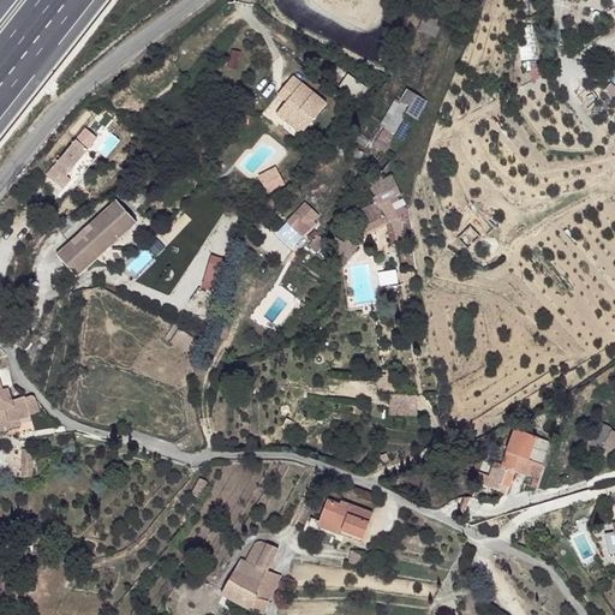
[(293,77),(282,89),(292,96),(286,105),(275,118),(285,126),(290,120),(305,131),(327,102),(293,77)]
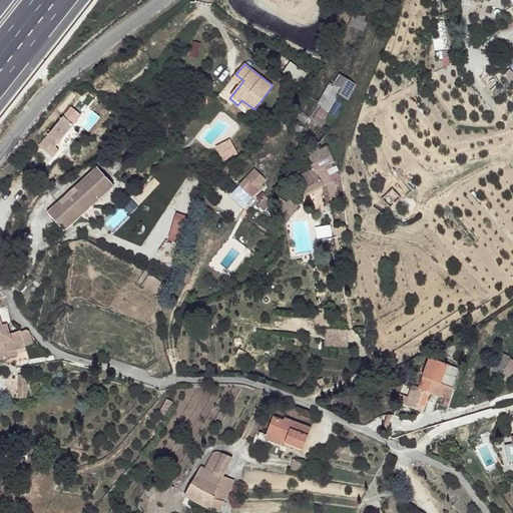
[(348,78),(338,72),(333,81),(343,87),(348,78)]
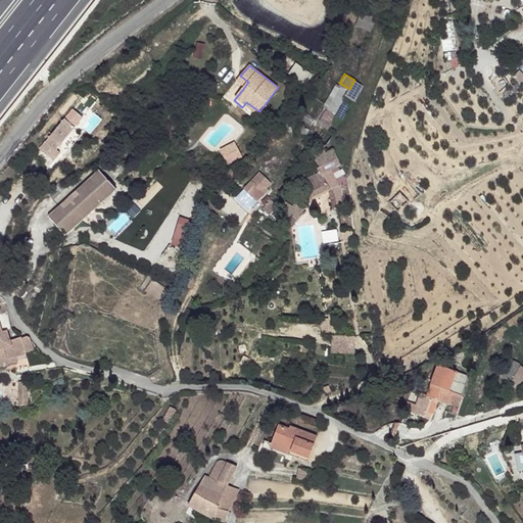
[(240,76),(235,82),(243,89),(248,82),(240,76)]
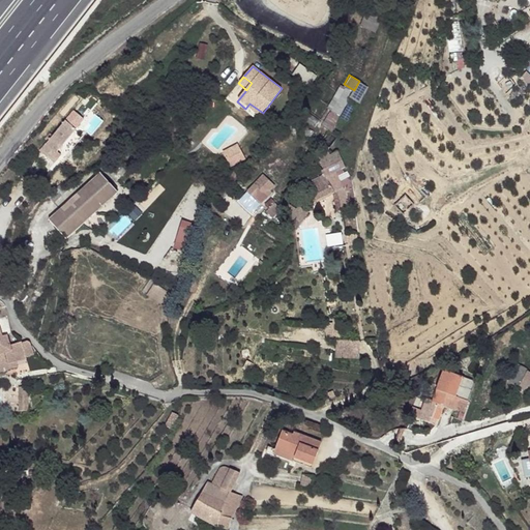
[(365,84),(359,81),(354,90),(352,95),(357,99),(365,84)]
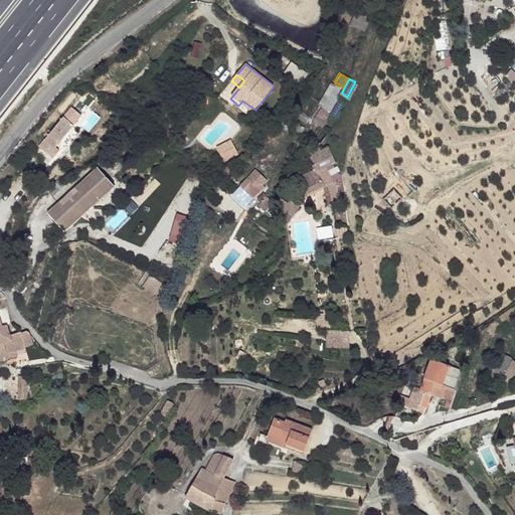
[(344,88),(334,81),(314,122),(323,127),(342,93),(344,88)]
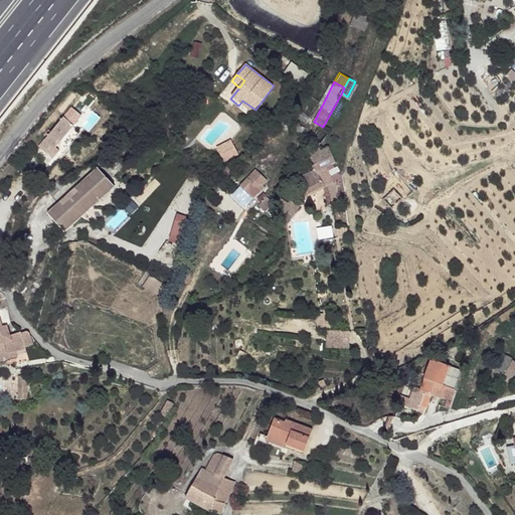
[(255,110),(242,101),(238,106),(251,115),(255,110)]
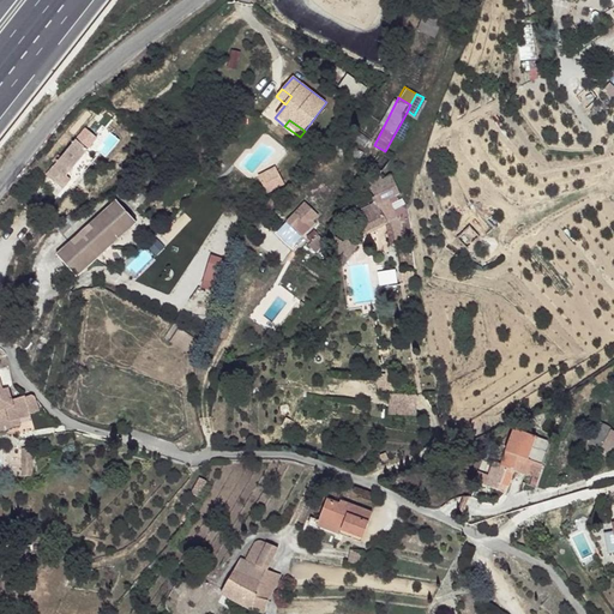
[(73,139),(59,155),(71,166),(85,149),(80,145),(73,139)]
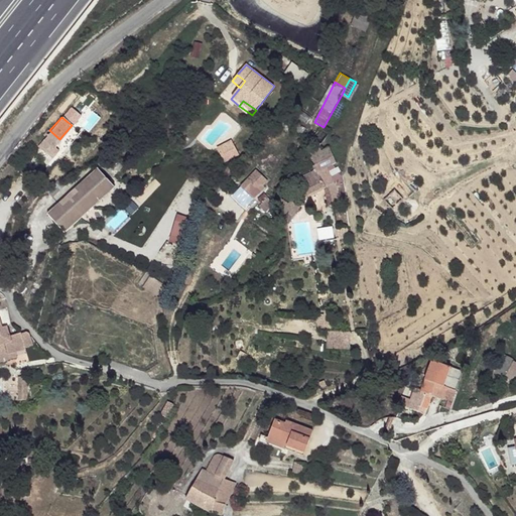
[(231,142),(218,150),(226,161),(239,154),(231,142)]
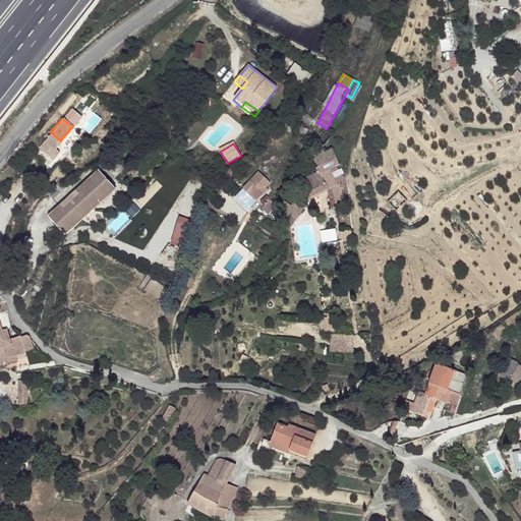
[(333,176),(326,161),(315,166),(323,166),(329,179),(333,176)]
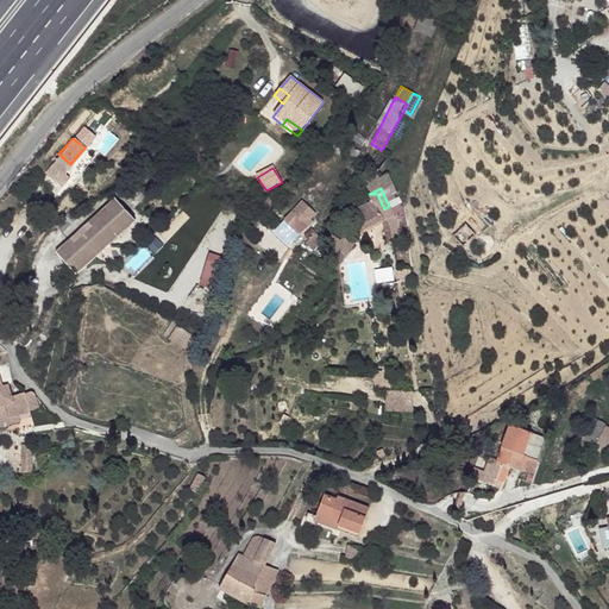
[(377,194),(369,194),(372,199),(383,219),(388,215),(384,209),(377,194)]
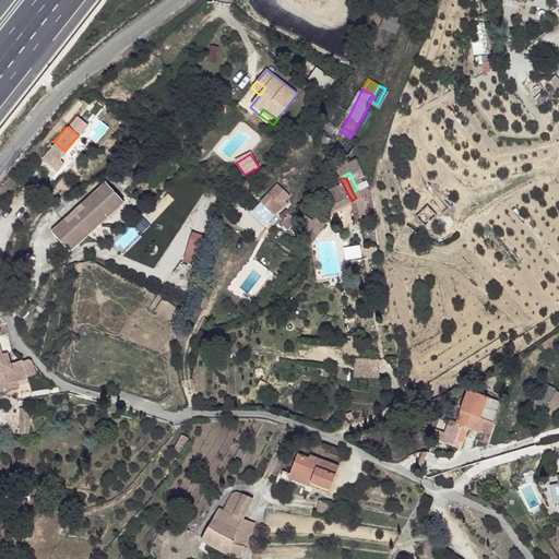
[(276,182),(265,192),(273,200),(281,206),(285,201),(282,198),(287,194),(276,182)]
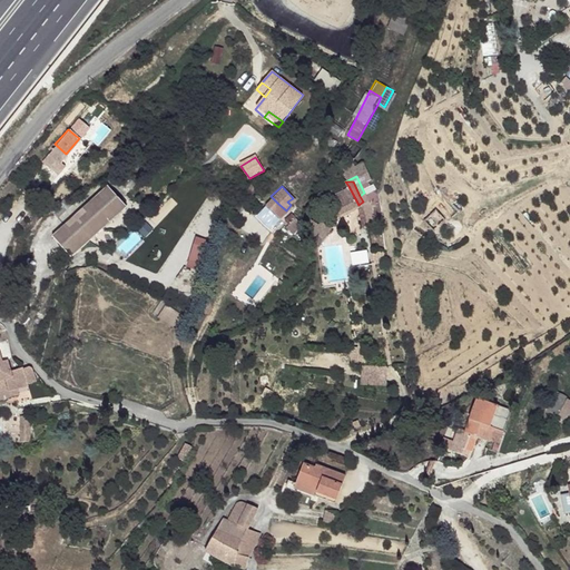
[(359,205),(349,186),(330,196),(338,215),(359,205)]
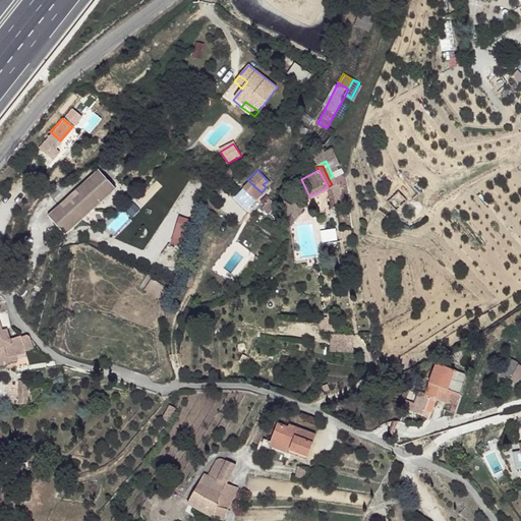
[(114,193),(98,175),(47,220),(64,239),(114,193)]
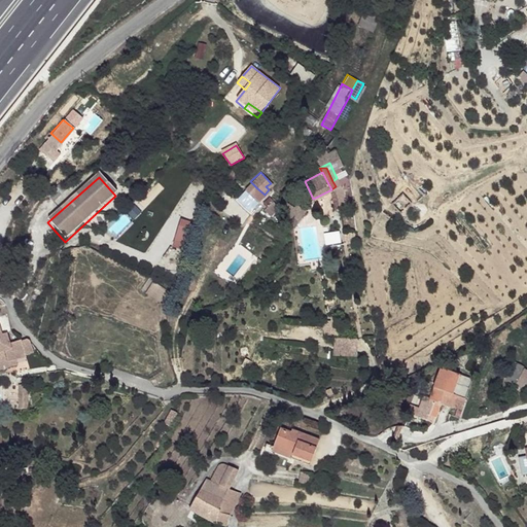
[(347,205),(340,177),(337,178),(332,181),(336,186),(340,194),(337,196),(340,207),(347,205)]
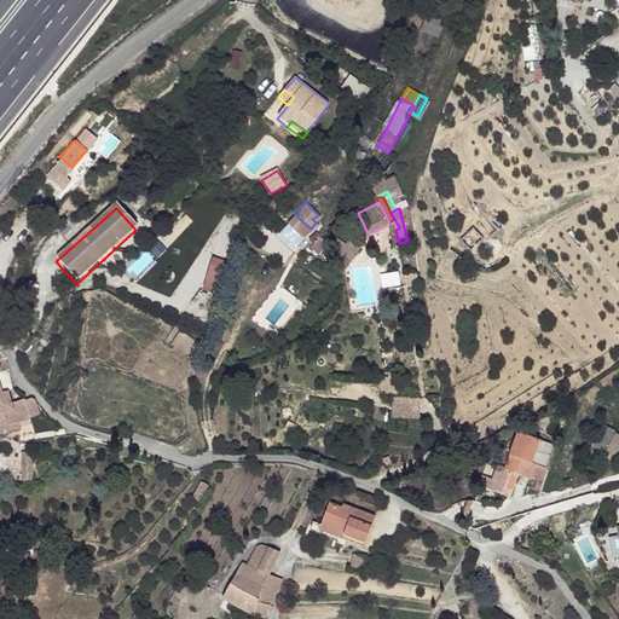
[(482,233),(473,223),(458,236),(470,246),(482,233)]
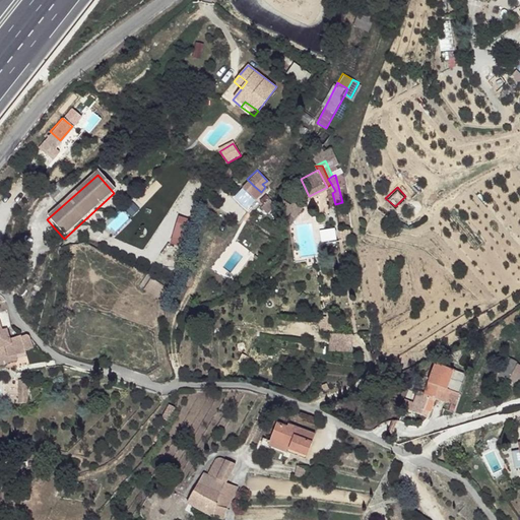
[(259,193),(251,189),(248,194),(256,198),(259,193)]
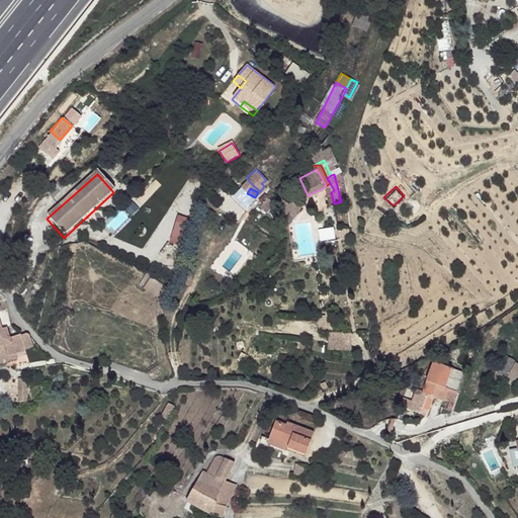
[(52,194),(48,197),(52,201),(60,195),(56,190),(52,194)]
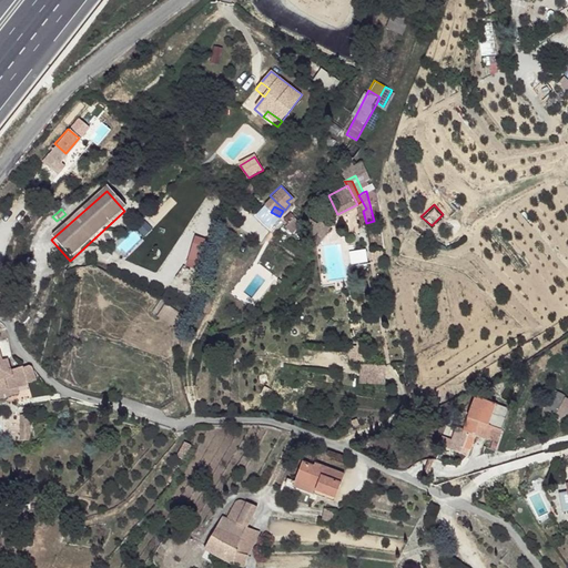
[(2,352),(0,352),(0,377),(13,372),(12,365),(6,366),(2,352)]
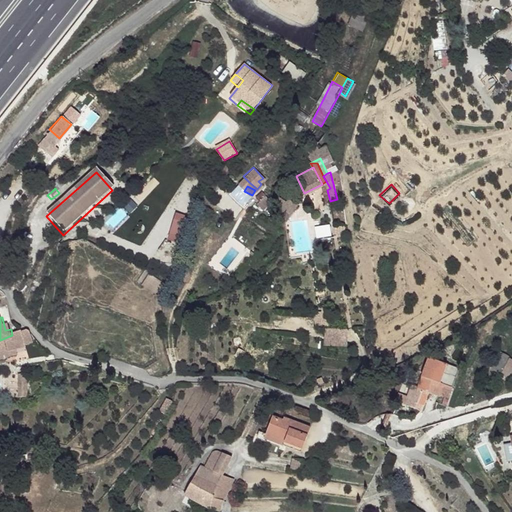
[(344,347),(345,331),(322,329),(322,346),(344,347)]
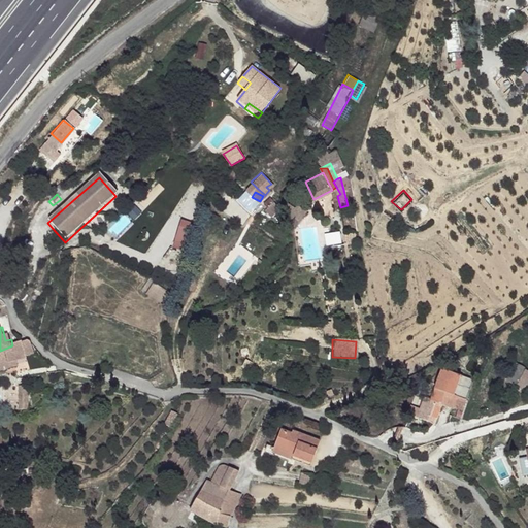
[(12,345),(0,351),(0,357),(0,358),(1,360),(3,367),(17,365),(35,360),(32,345),(28,347),(25,347),(23,348),(20,347),(13,348),(12,345)]
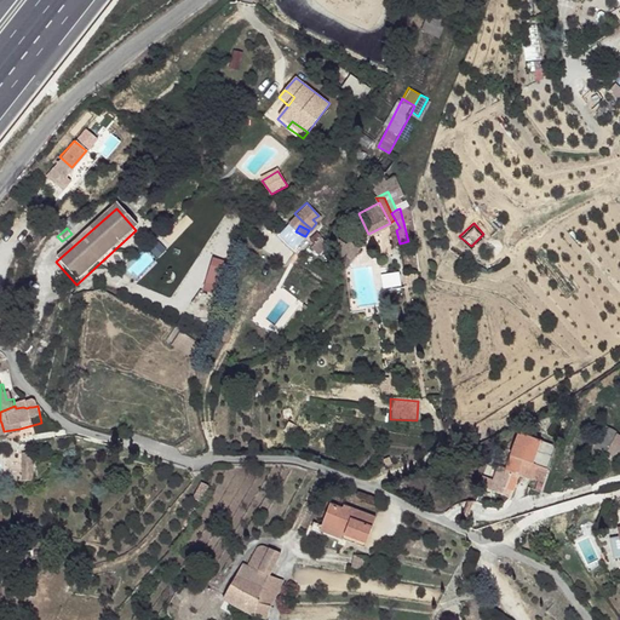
[(541,426),(523,420),(510,454),(501,451),(497,464),(498,465),(514,470),(524,446),(533,449),(541,426)]
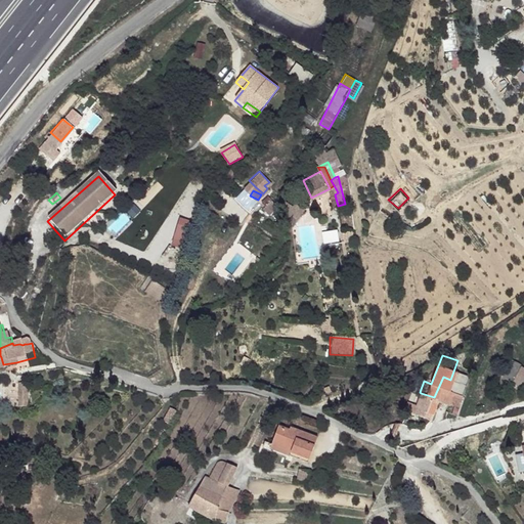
[(1,357),(0,356),(0,365),(17,365),(16,362),(3,364),(1,357)]
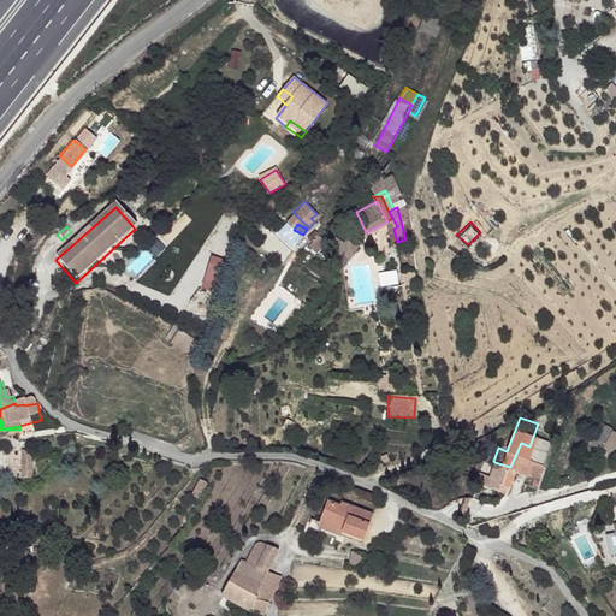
[(615,430),(600,421),(587,442),(615,460),(615,430)]
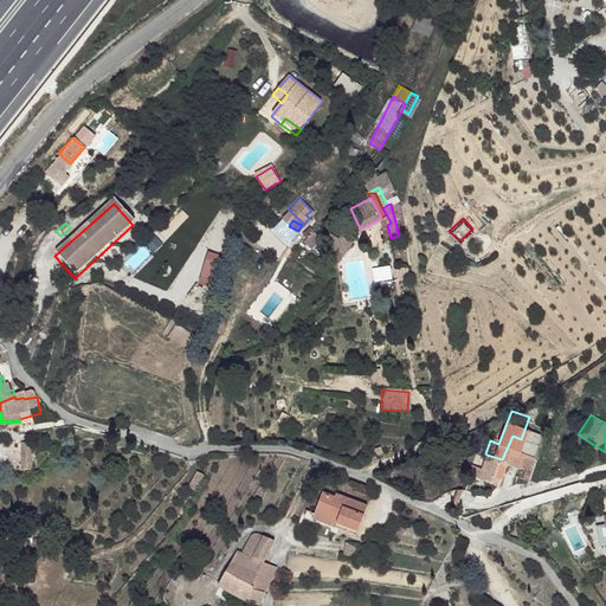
[(20,442),(23,468),(33,468),(32,442),(20,442)]
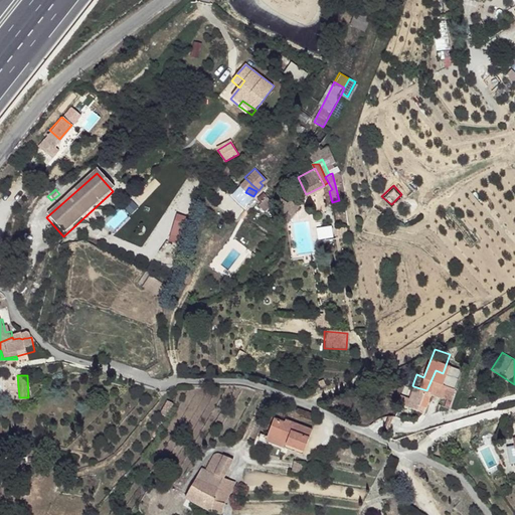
[(412,385),(404,382),(399,392),(407,395),(412,385)]
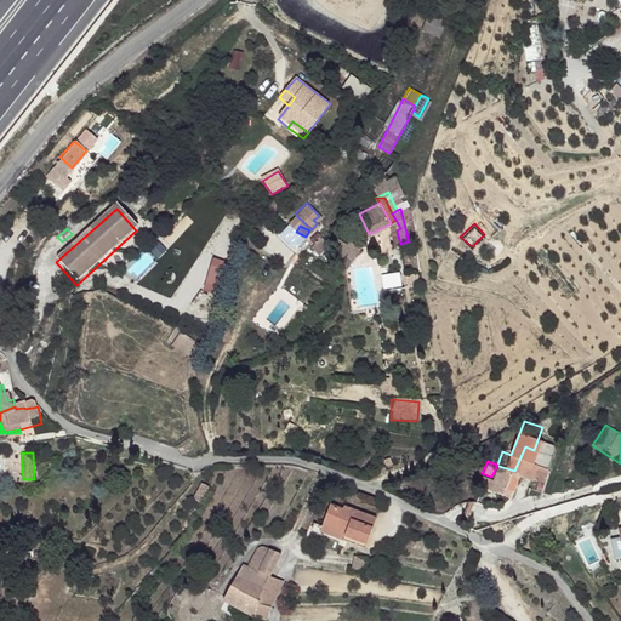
[(514,471),(499,466),(495,478),(508,484),(514,471)]
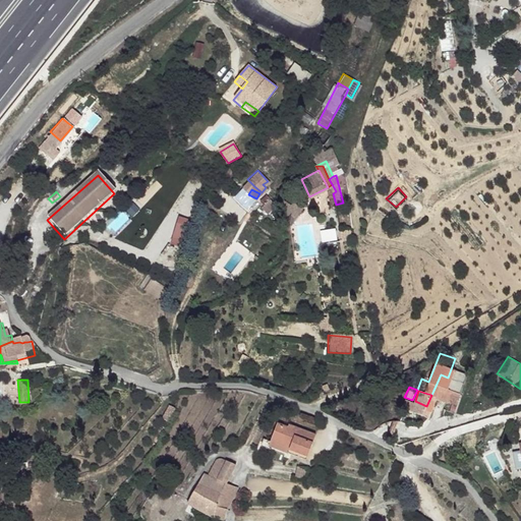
[(276,421),(270,440),(288,445),(289,446),(287,450),(305,456),(314,430),(288,421),(287,424),(276,421)]
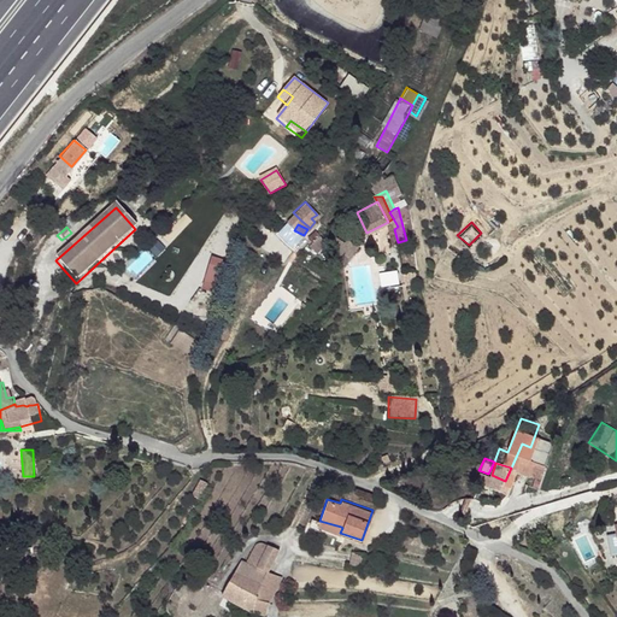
[(341,527),(319,521),(318,526),(340,533),(342,528),(341,527)]
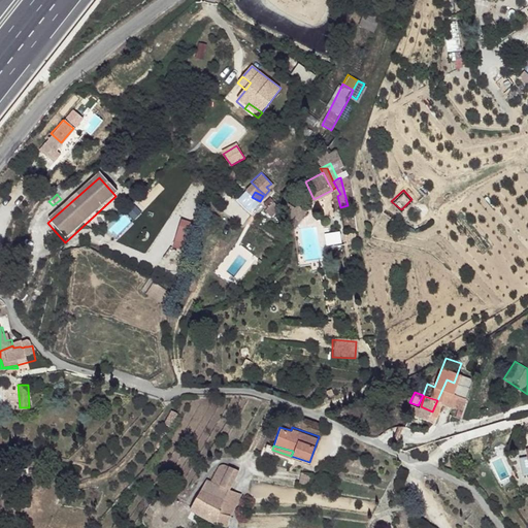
[(229,465),(223,463),(219,465),(210,481),(220,484),(229,465)]
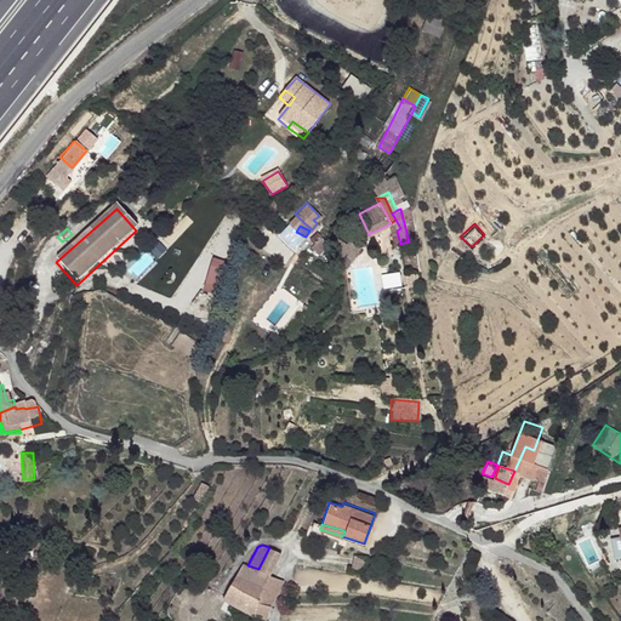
[(280,553),(269,547),(258,569),(248,565),(243,563),(223,598),(256,616),(268,617),(269,608),(283,580),(271,575),(280,553)]
